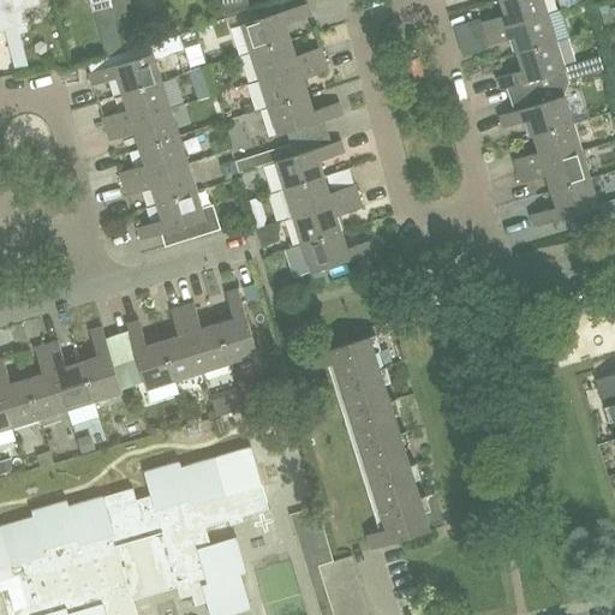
[(39,0),(0,0),(0,11),(5,31),(18,28),(15,11),(40,4),(39,0)]
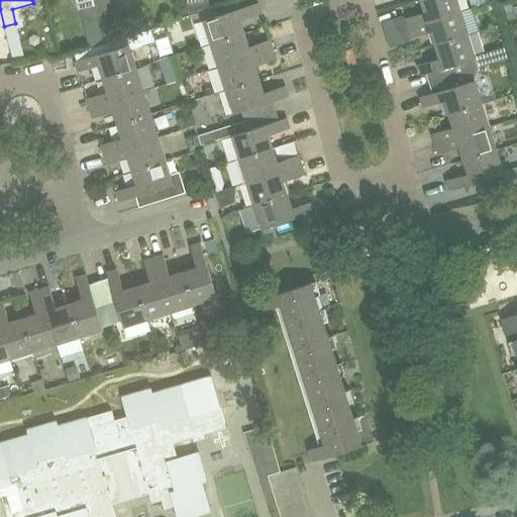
[(97,14),(93,0),(75,0),(78,10),(85,8),(94,6),(96,14),(97,14)]
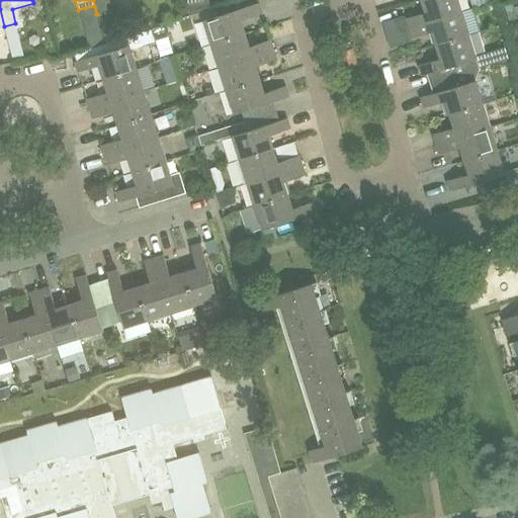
[(93,0),(97,14),(107,12),(105,4),(110,3),(109,0),(93,0)]
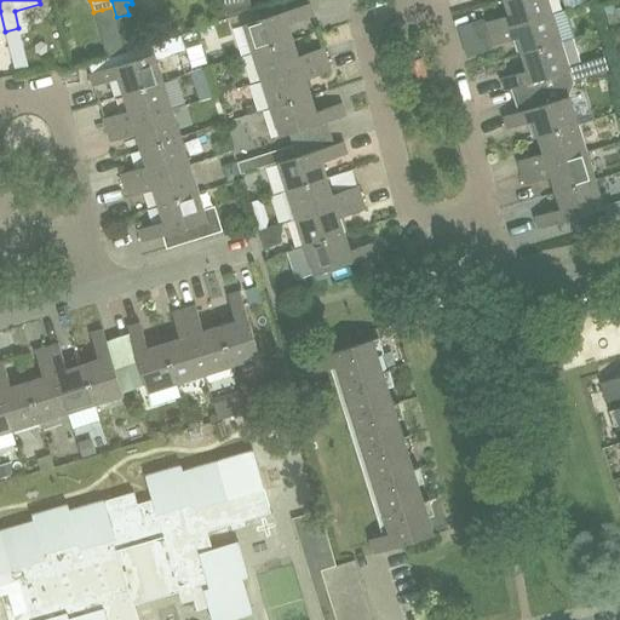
[(547,0),(504,0),(510,15),(484,23),(488,34),(552,13),(547,0)]
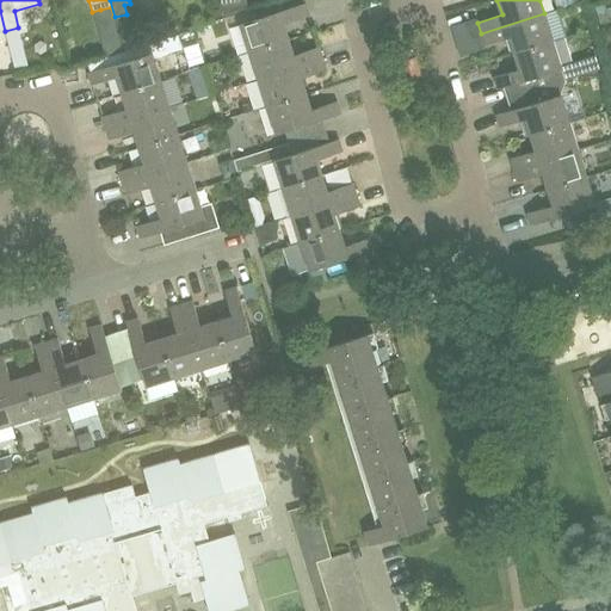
[(251,51),(290,39),(285,23),(310,16),(307,2),(242,23),(251,51)]
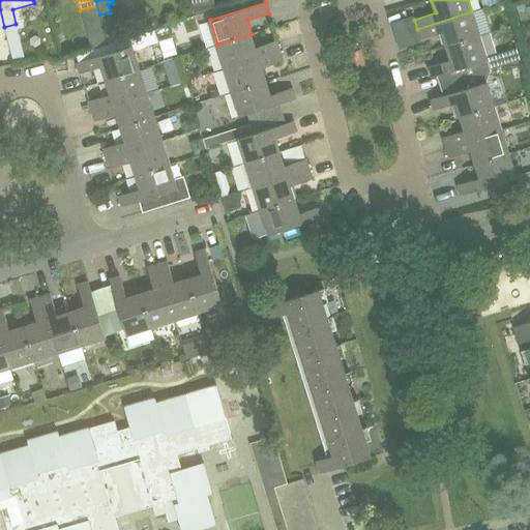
[(479,35),(472,11),(417,29),(420,39),(442,32),(446,46),(479,35)]
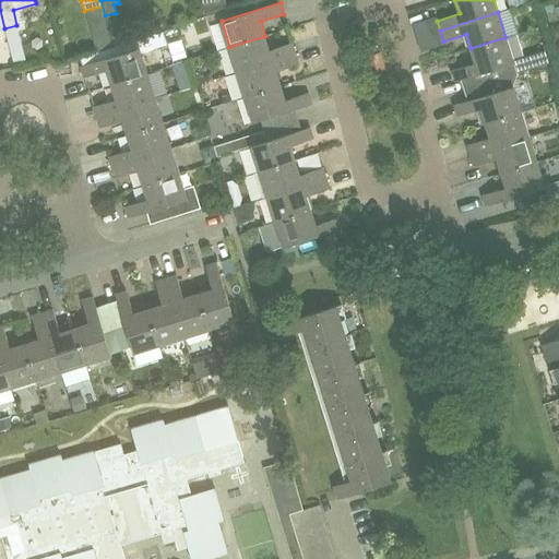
[(265,36),(229,47),(237,72),(296,54),(293,43),(270,50),(265,36)]
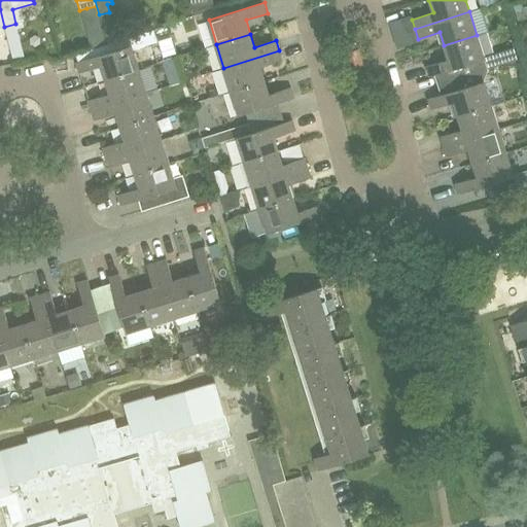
[(477,35),(444,45),(448,60),(426,66),(429,77),(454,69),(457,79),(482,72),(479,62),(485,60),(477,35)]
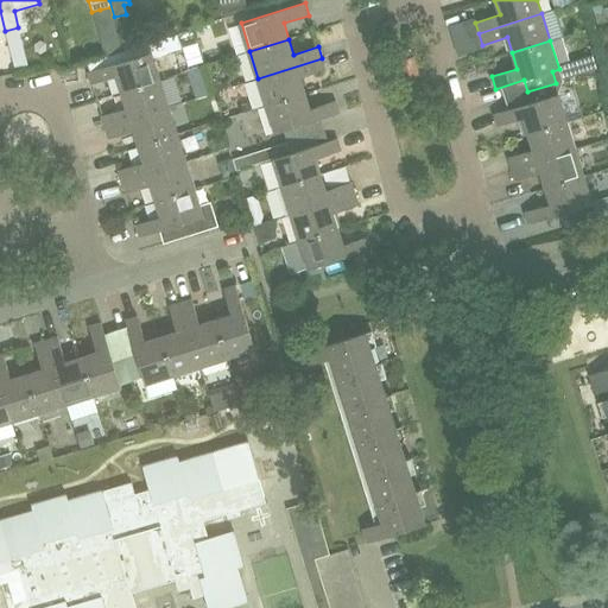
[(122,93),(162,80),(152,52),(88,73),(93,84),(118,76),(122,93)]
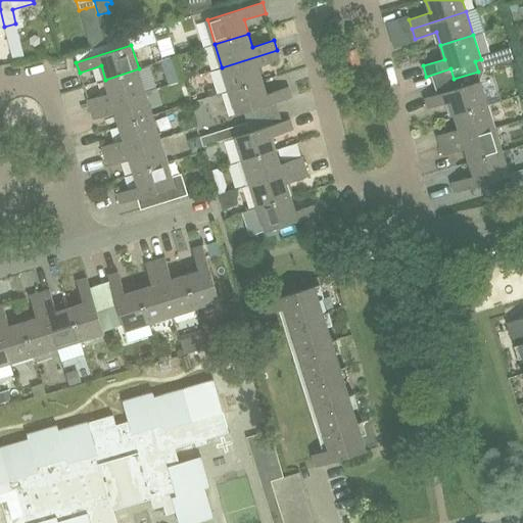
[(277,50),(222,67),(230,91),(263,80),(258,66),(281,60),(277,50)]
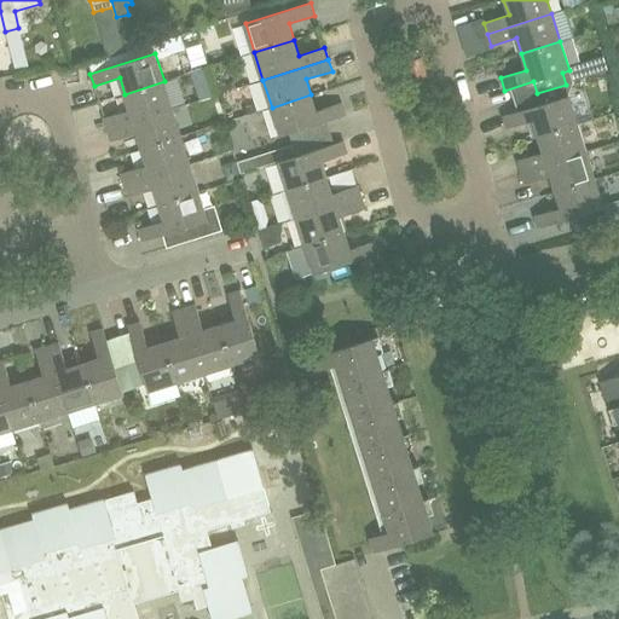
[(125,94),(131,110),(104,119),(108,129),(146,117),(173,109),(165,81),(125,94)]
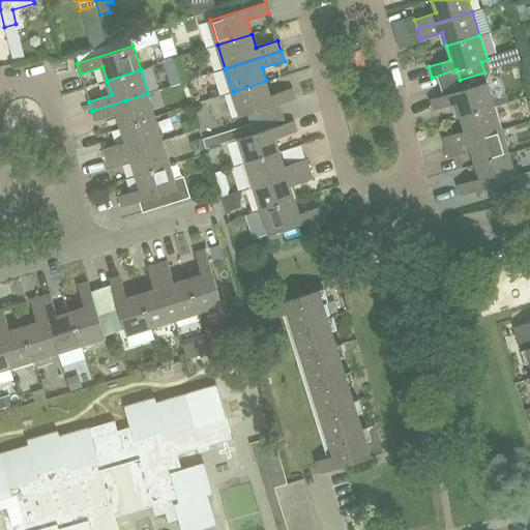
[(233,92),(240,116),(296,98),(293,88),(270,94),(266,81),(233,92)]
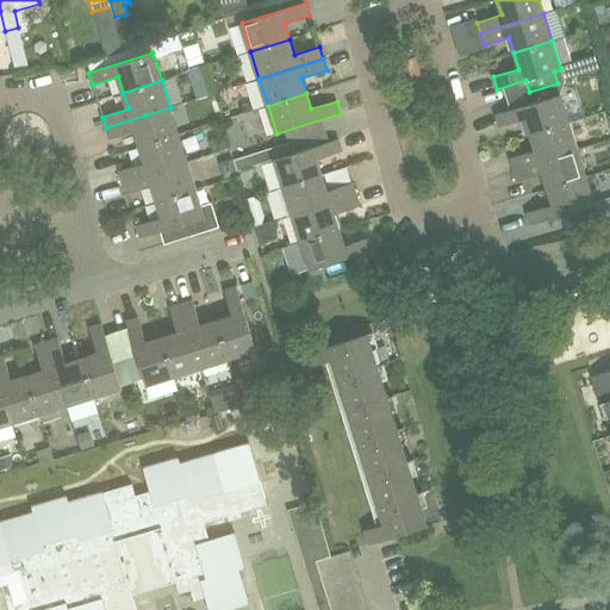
[(560,95),(497,116),(500,128),(526,119),(530,135),(570,123),(560,95)]
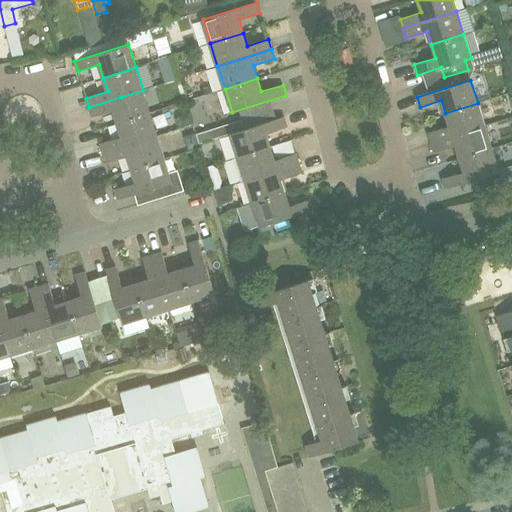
[(121,97),(89,107),(93,117),(114,110),(118,123),(151,112),(146,97),(143,90),(121,97)]
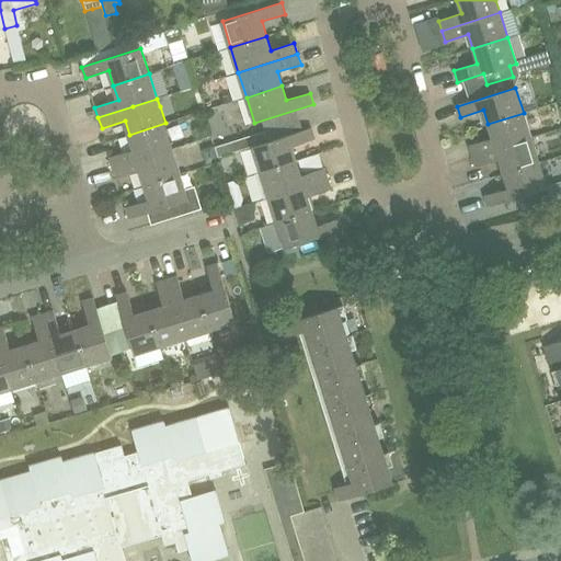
[(524,113),(488,124),(492,139),(469,146),(472,157),(531,138),(524,113)]
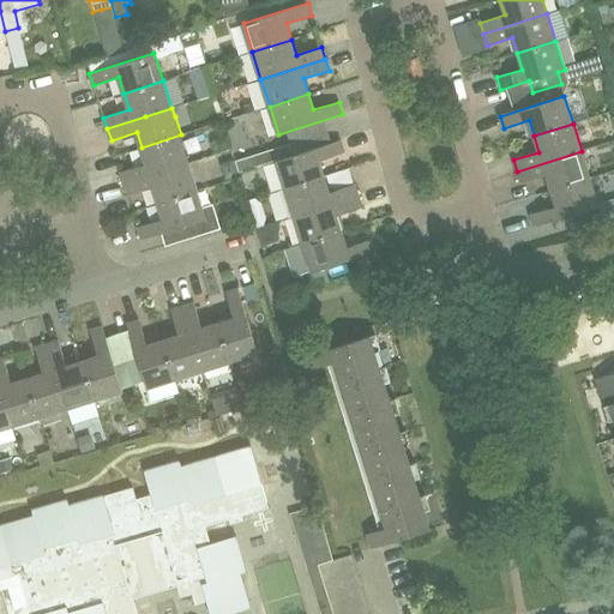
[(181,134),(142,148),(146,164),(121,173),(125,184),(190,163),(181,134)]
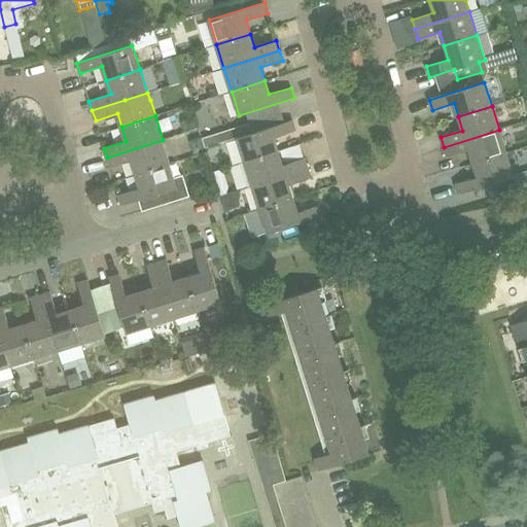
[(237,137),(245,161),(279,150),(275,137),(296,130),(293,119),(264,129),(260,119),(249,123),(223,131),(226,140),(237,137)]
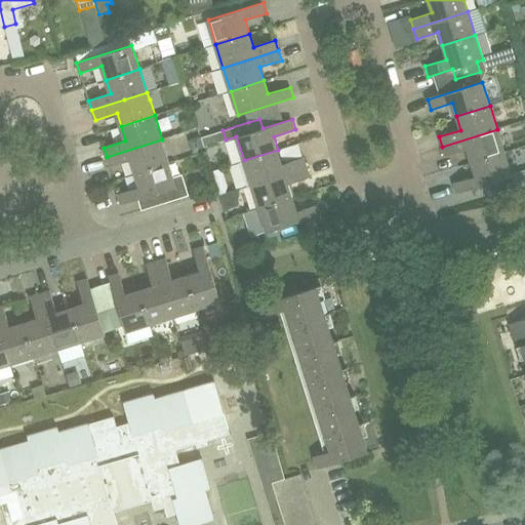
[(497,129),(442,147),(445,157),(468,150),(472,163),(505,153),(497,129)]
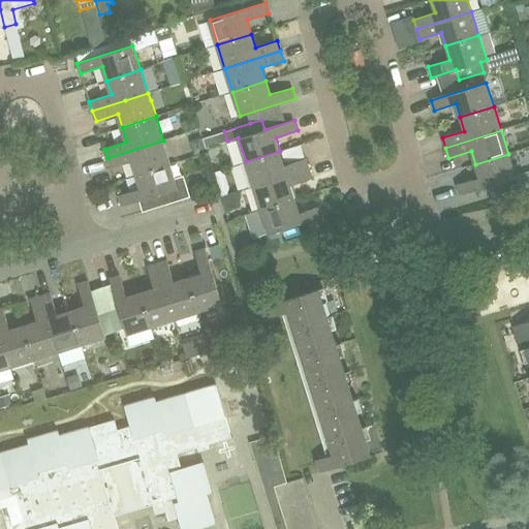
[(163,141),(107,158),(111,168),(133,161),(137,175),(172,164),(163,141)]
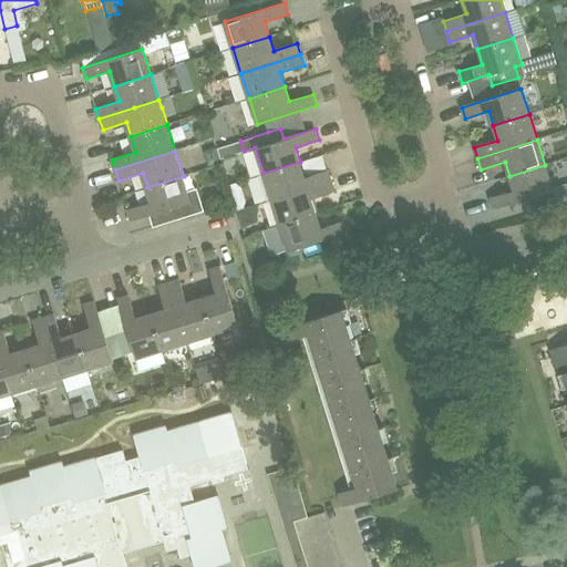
[(300,162),(264,173),(259,174),(267,199),(271,198),(331,179),(328,169),(305,176),(300,162)]
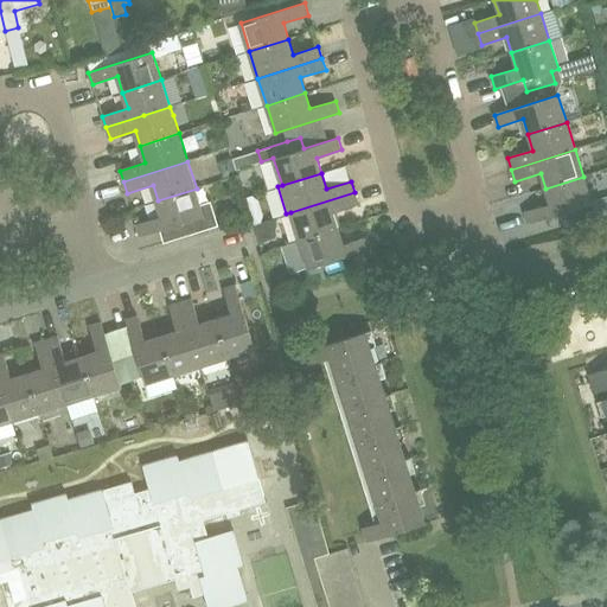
[(583,177),(545,189),(550,205),(525,212),(529,224),(592,204),(583,177)]
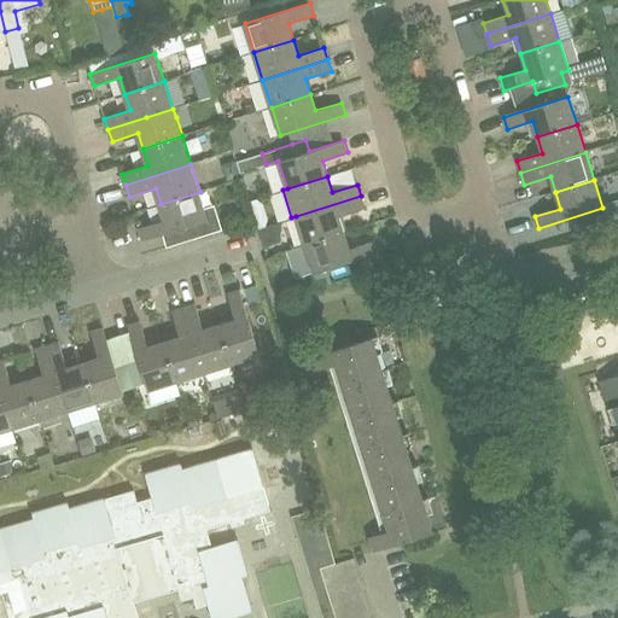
[(193,240),(225,229),(216,205),(205,208),(200,192),(161,204),(165,220),(140,228),(144,242),(190,227),(193,240)]
